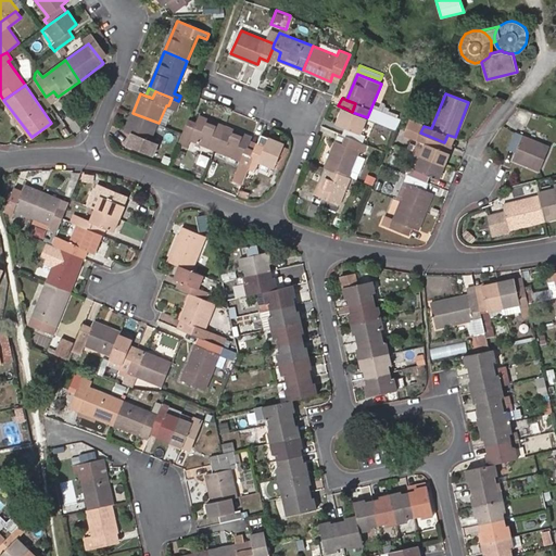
[(367,117),(352,112),(343,108),(337,123),(345,126),(342,135),(345,136),(362,142),(365,135),(362,134),(368,118),(367,117)]
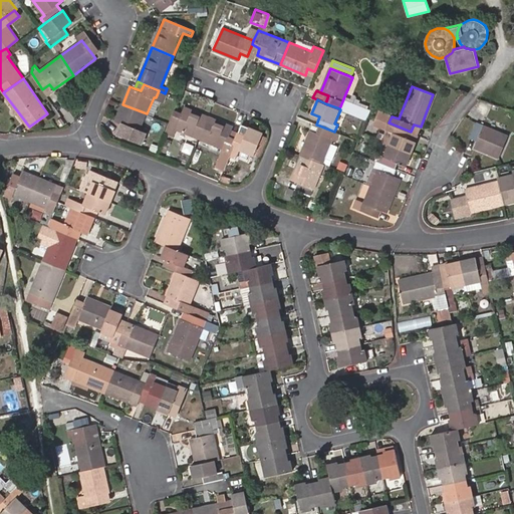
[(141,130),(147,113),(122,104),(115,120),(121,122),(118,130),(146,141),(149,133),(141,130)]
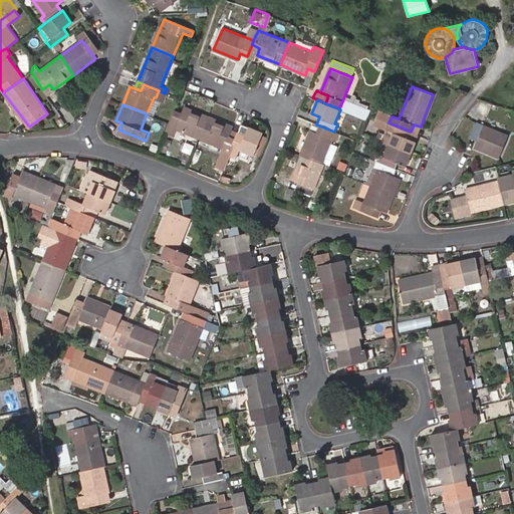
[(176,127),(200,138),(209,115),(184,105),(181,112),(174,109),(169,122),(165,133),(172,136),(176,127)]
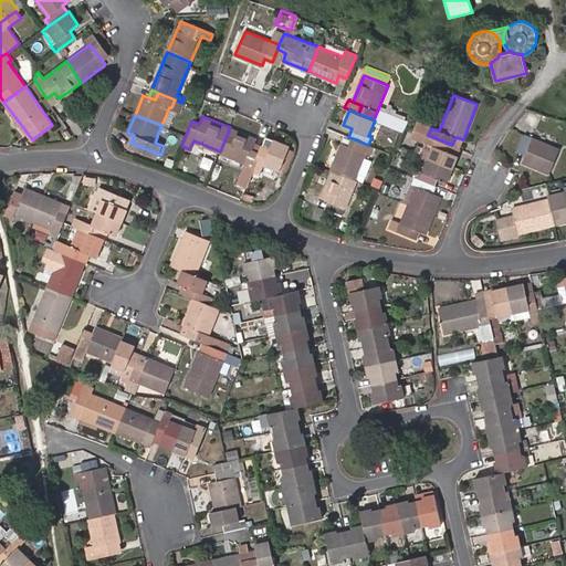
[(257,138),(230,127),(220,152),(248,163),(240,182),(245,186),(250,174),(251,171),(261,148),(253,146),(257,138)]
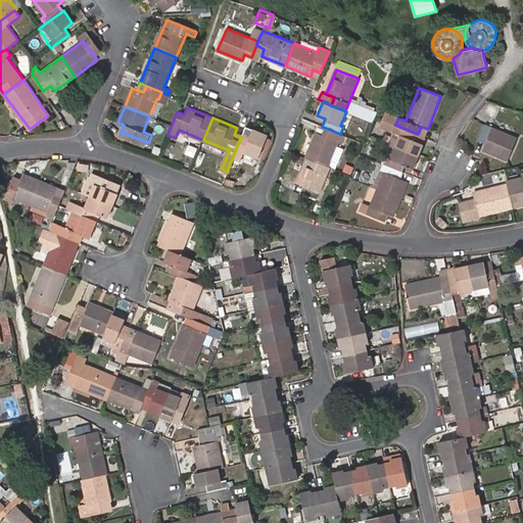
[(65,125),(61,120),(57,123),(60,128),(65,125)]
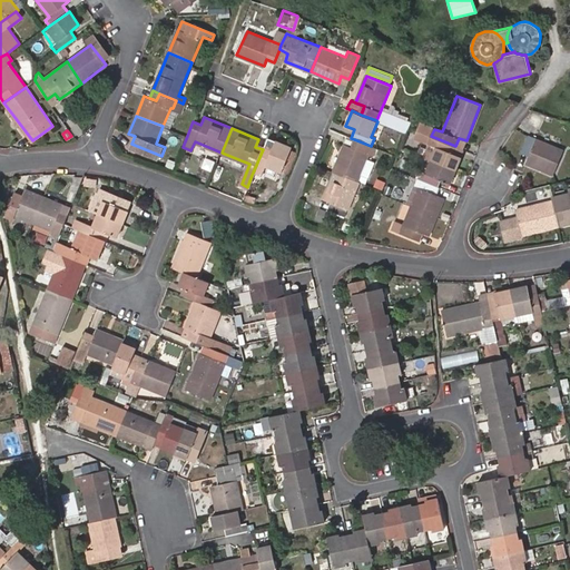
[(455,146),(431,136),(429,140),(432,143),(425,157),(431,159),(455,170),(461,156),(452,153),(455,146)]
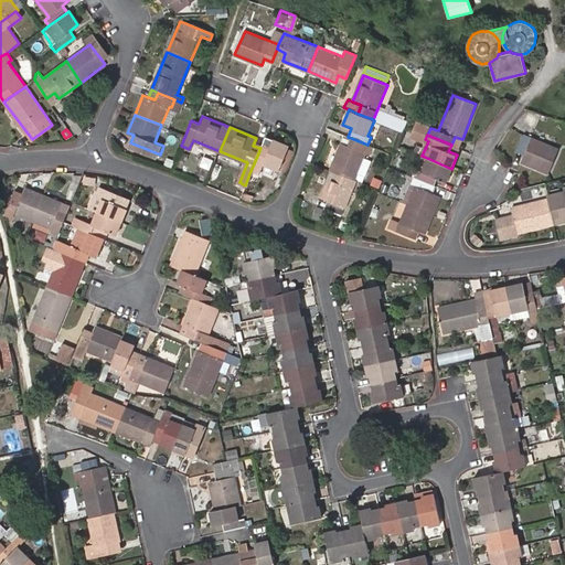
[(521,162),(547,172),(557,149),(523,135),(518,151),(524,153),(521,162)]
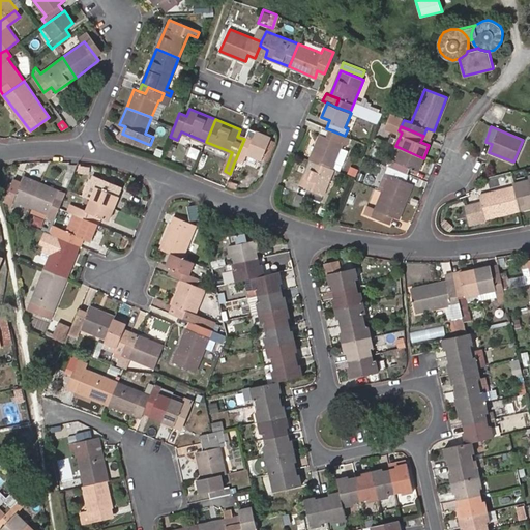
[(345,136),(329,129),(326,137),(320,134),(310,159),(332,169),(343,143),(342,143),(345,136)]
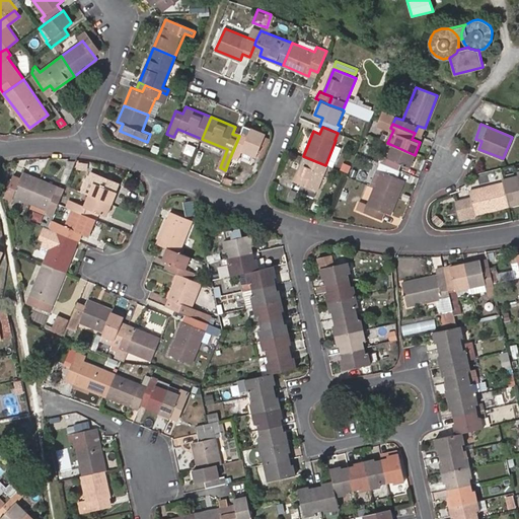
[(247,137),(240,134),(239,136),(230,157),(237,159),(241,151),(255,156),(265,134),(251,128),(247,137)]
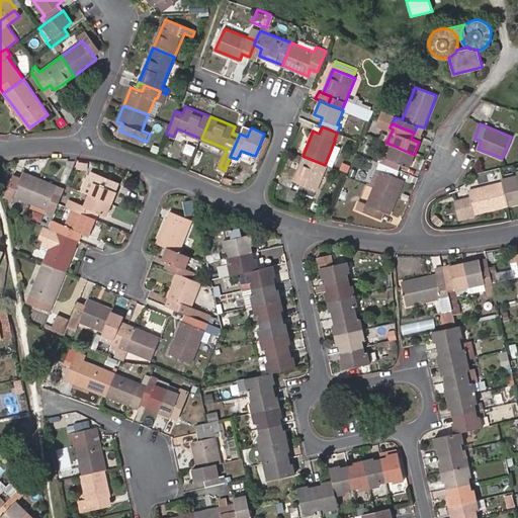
[(414,155),(392,145),(386,157),(382,155),(379,162),(399,169),(401,163),(410,166),(414,155)]
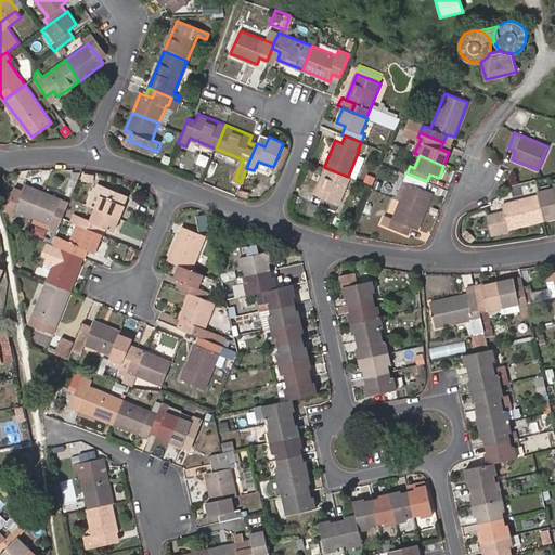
[(349,178),(348,177),(324,167),(312,194),(321,197),(319,204),(333,210),(336,204),(338,205),(349,178)]
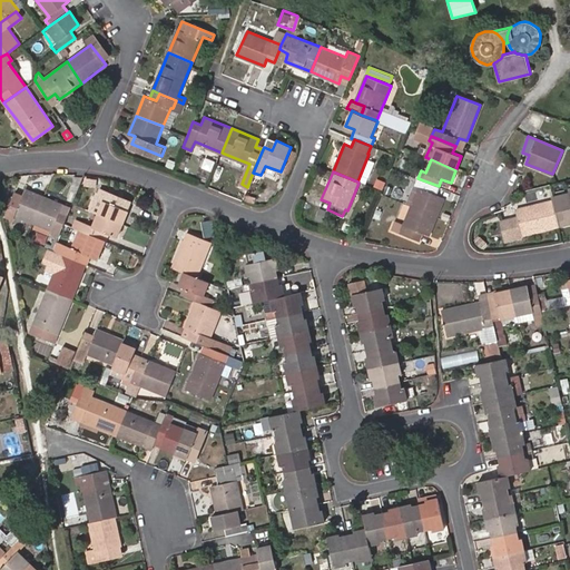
[(435,195),(439,186),(418,178),(408,204),(411,205),(436,216),(444,198),(435,195)]
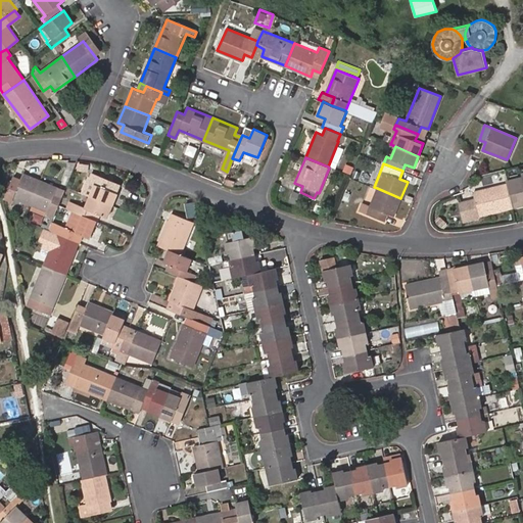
[(12,196),(32,204),(42,181),(21,173),(16,185),(11,182),(4,195),(11,199),(12,196)]
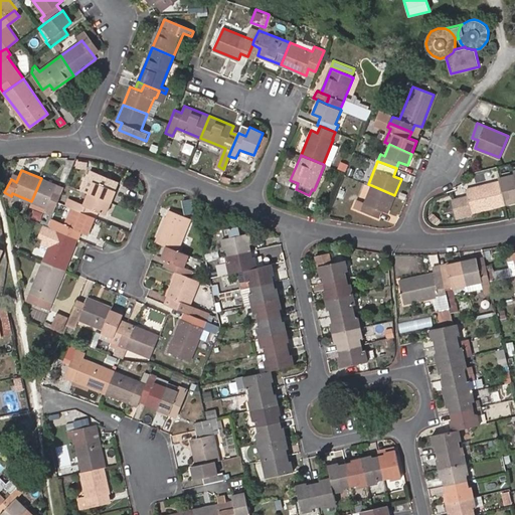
[(514,174),(499,177),(500,180),(506,204),(514,201),(514,170),(514,171),(514,174)]
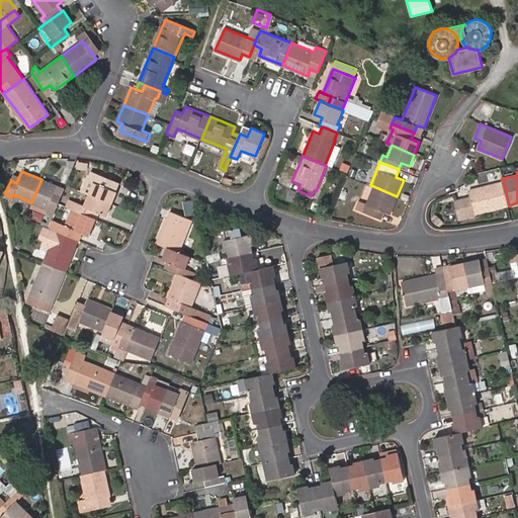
[(93,182),(88,194),(110,203),(115,191),(106,188),(109,181),(92,173),(89,180),(93,182)]
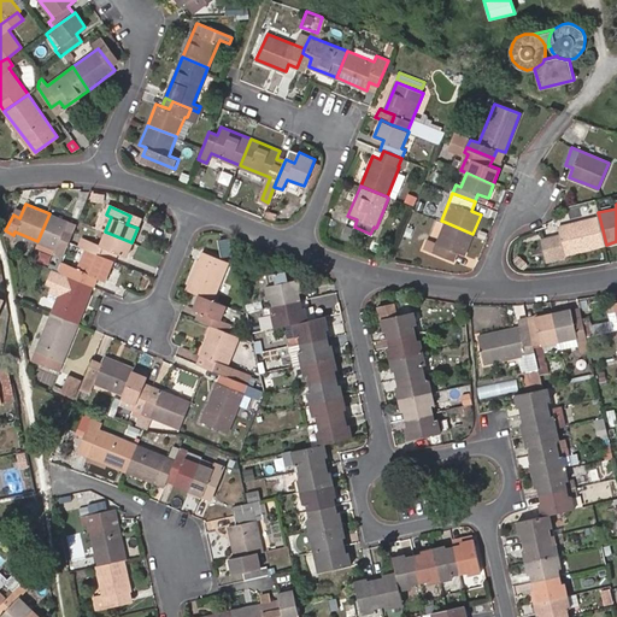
[(53,252),(62,256),(76,225),(50,213),(37,241),(54,250),(53,252)]
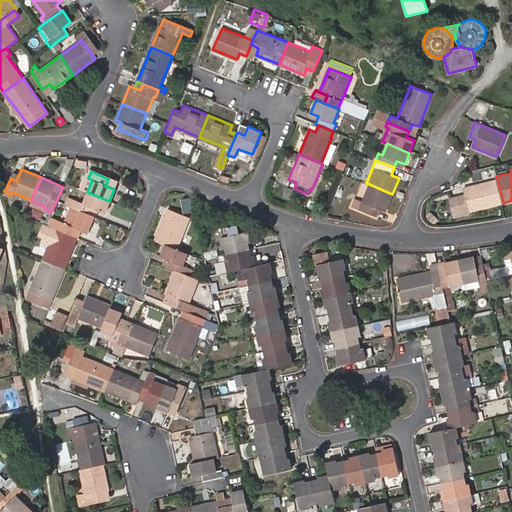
[(460,205),(451,207),(452,214),(503,203),(497,179),(463,187),(465,195),(458,197),(460,205)]
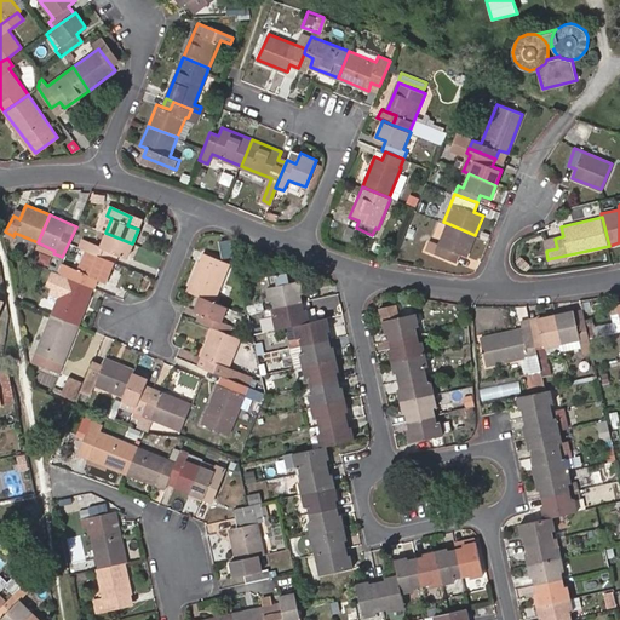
[(475,235),(447,223),(438,244),(435,242),(431,251),(453,260),(458,251),(466,254),(475,235)]
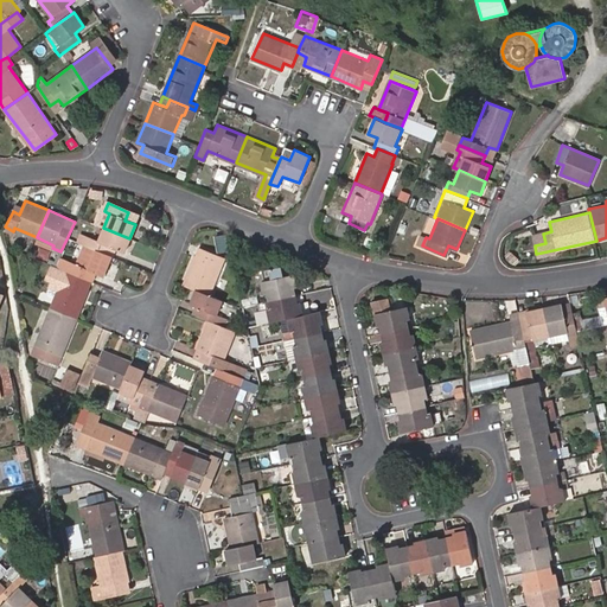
[(125,251),(129,238),(103,228),(97,241),(81,234),(77,241),(83,243),(109,255),(113,247),(125,251)]
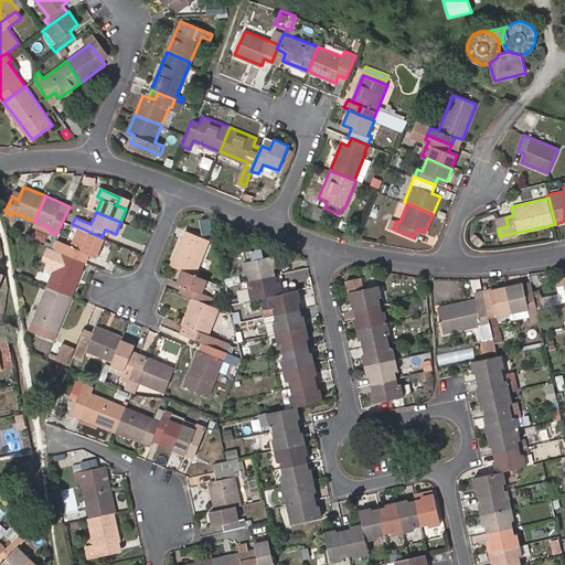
[(496,220),(498,228),(508,226),(505,217),(496,220)]
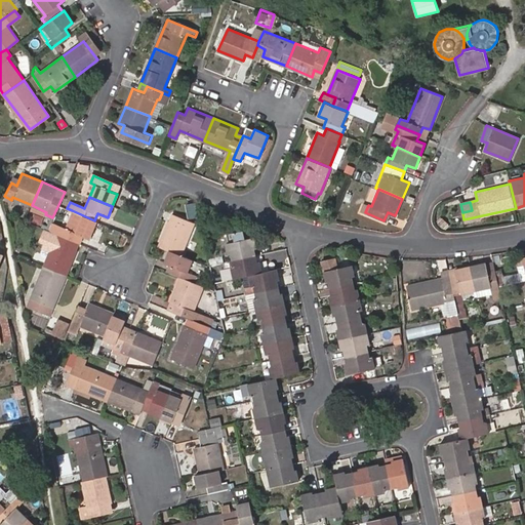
[(89,239),(96,221),(94,220),(72,210),(64,228),(50,223),(47,229),(55,233),(56,233),(73,240),(74,241),(77,234),(89,239)]
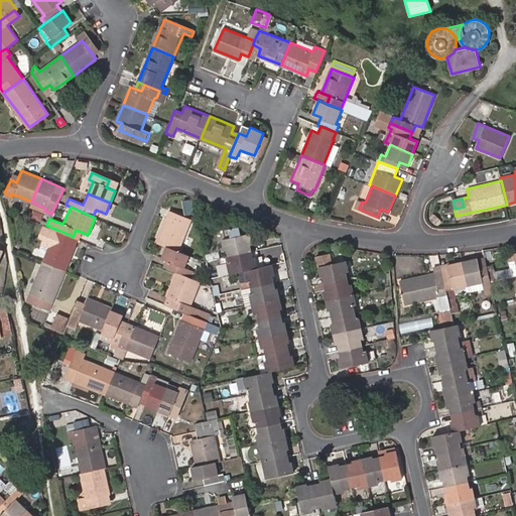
[(166,246),(179,251),(191,219),(175,213),(173,220),(166,217),(156,241),(166,246)]
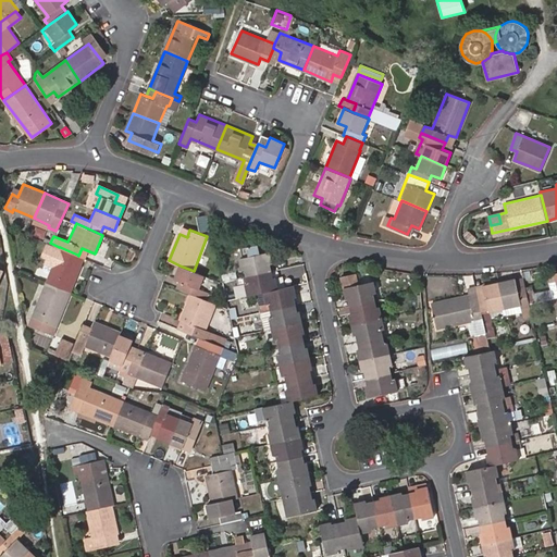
[(74,262),(77,255),(60,247),(59,247),(46,281),(70,292),(81,265),(74,262)]
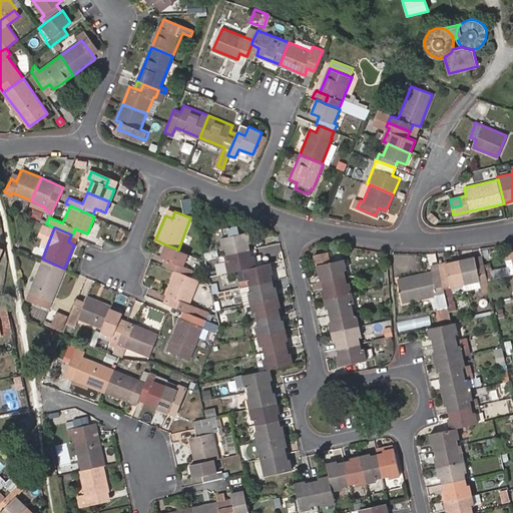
[(227,252),(249,248),(248,242),(251,241),(248,231),(221,237),(224,247),(226,246),(227,252)]
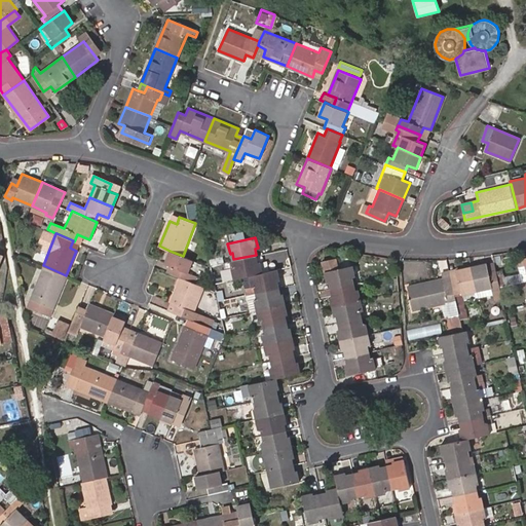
[(183,256),(170,251),(165,262),(170,264),(167,271),(182,277),(189,280),(193,282),(196,275),(188,271),(193,260),(183,256)]
